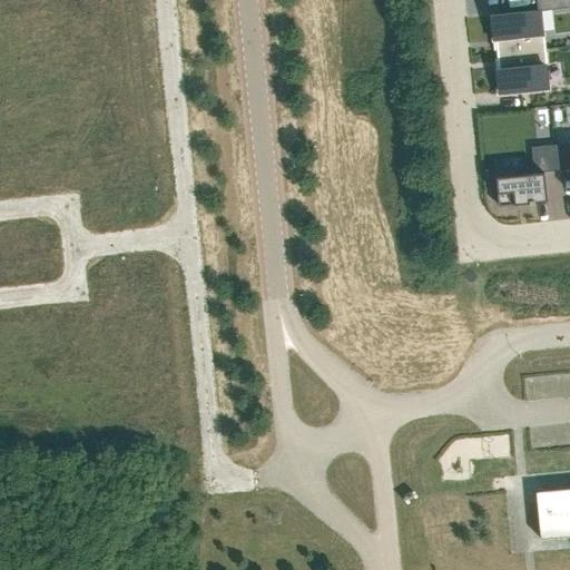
[(539,11),(492,16),(494,39),(495,39),(498,55),(543,49),(542,31),(541,32),(539,11)]
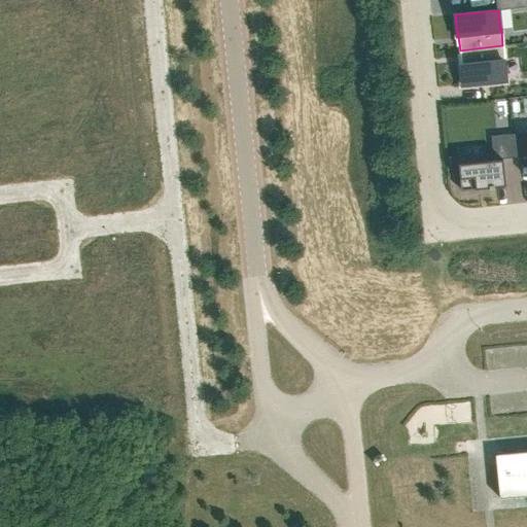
[(461,64),(460,64),(462,85),(505,81),(503,62),(504,62),(502,45),(460,50),(461,64)]
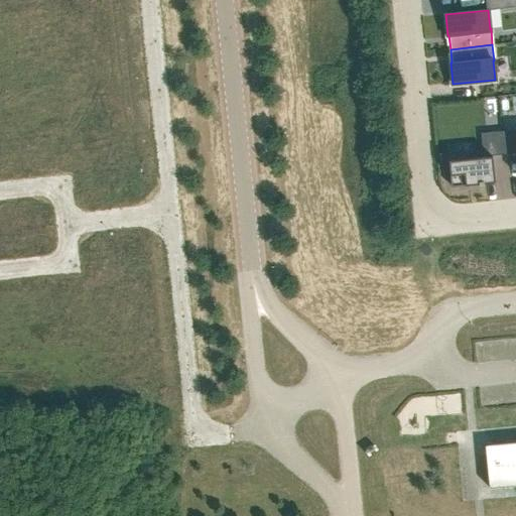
[(515,128),(501,130),(504,155),(515,153),(515,128)]
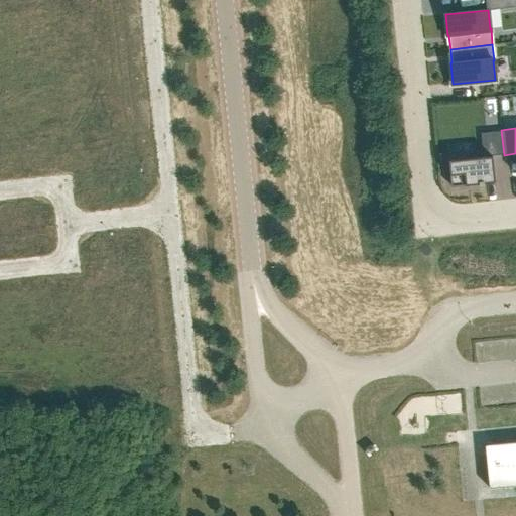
[(483,156),(447,160),(449,171),(450,186),(462,184),(462,185),(479,183),(479,185),(484,184),(483,183),(495,181),(492,156),(504,155),(501,130),(480,132),(483,156)]
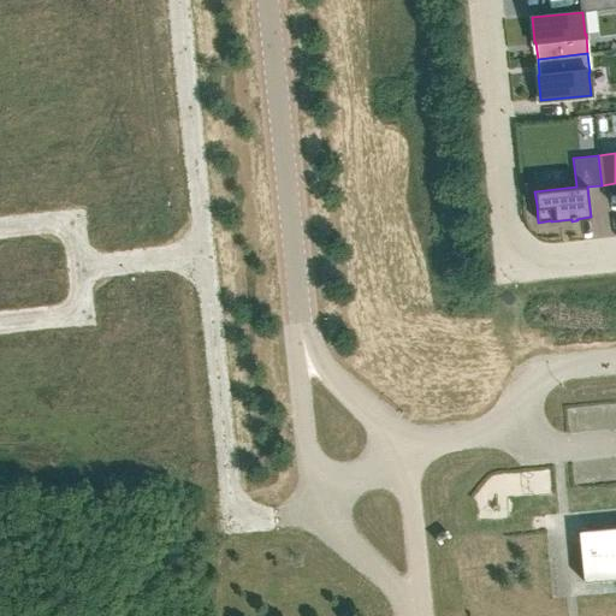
[(467,508),(489,510),(490,491),(469,489),(467,508)]
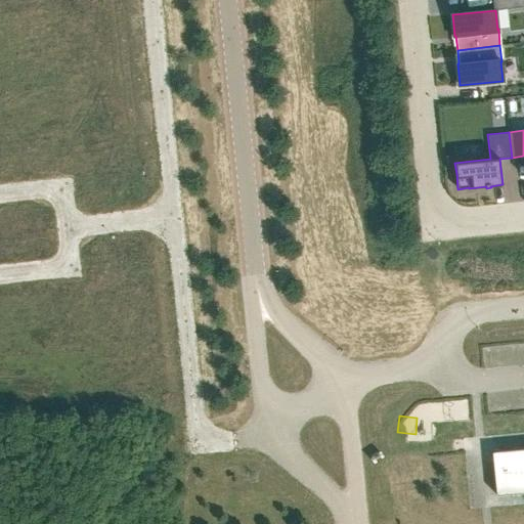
[(523,448),(492,452),(496,495),(523,492),(523,448)]
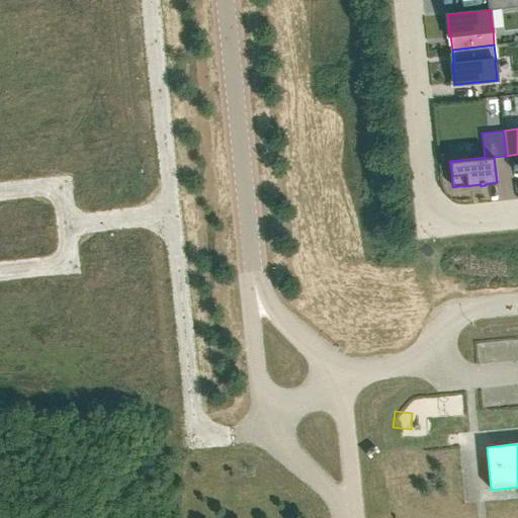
All buildings are outlined.
